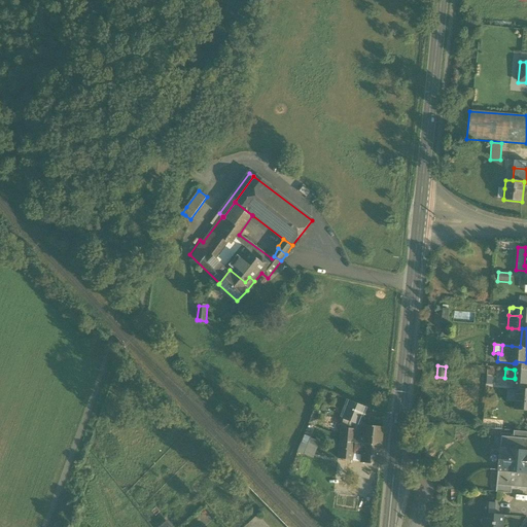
[(526,370),(515,370),(515,378),(526,379),(526,378),(526,370)]
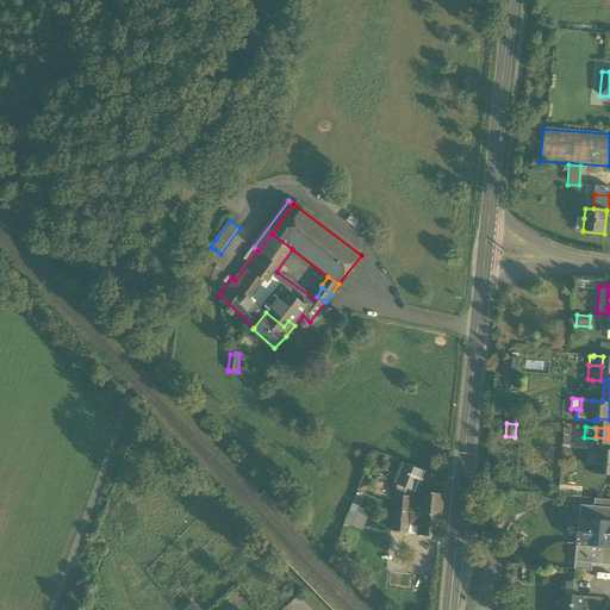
[(609,452),(609,439),(596,437),(596,439),(595,452),(598,452),(598,450),(609,452)]
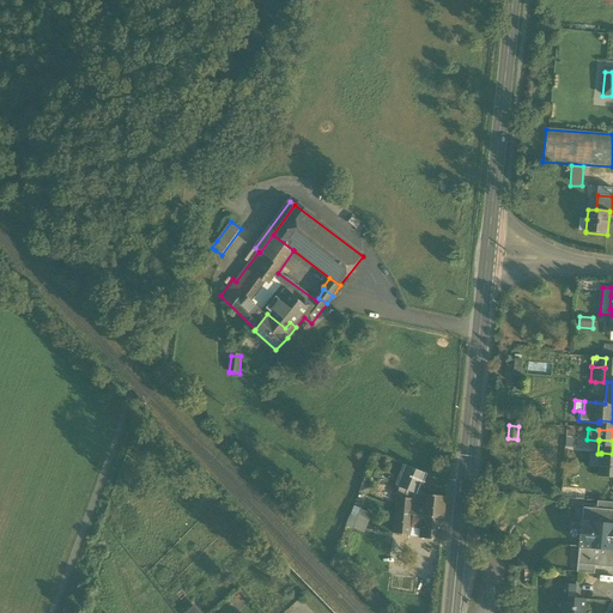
[(601,454),(598,454),(589,453),(589,467),(600,468),(601,454)]
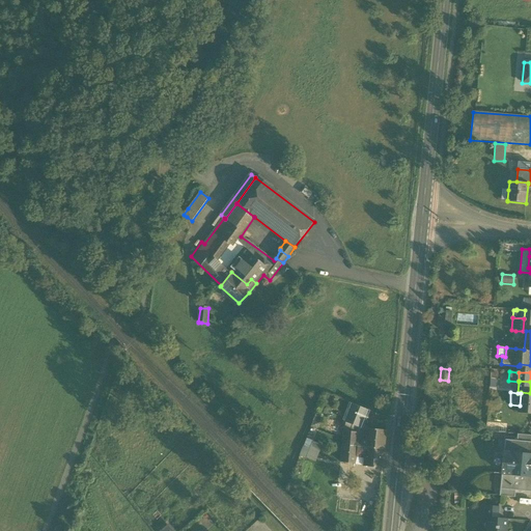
[(519,413),(530,413),(530,393),(521,392),(521,393),(520,406),(519,413)]
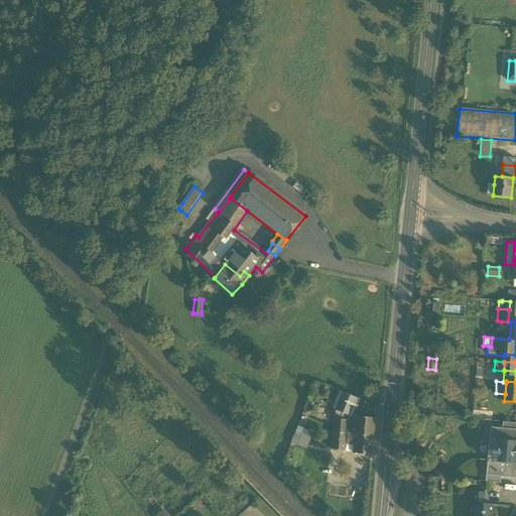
[(350,416),(357,398),(343,393),(336,410),(350,416)]
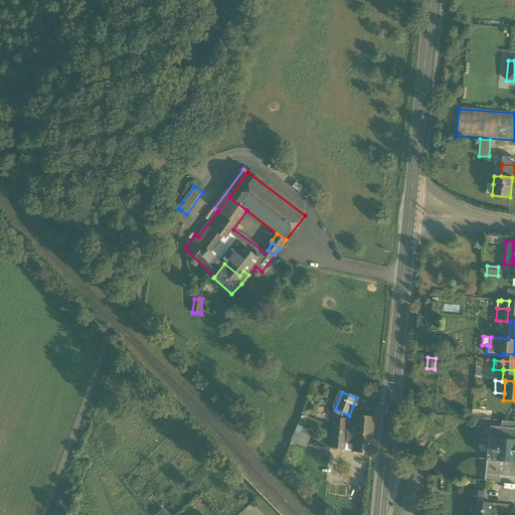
[(348,419),(349,415),(335,409),(333,417),(348,419)]
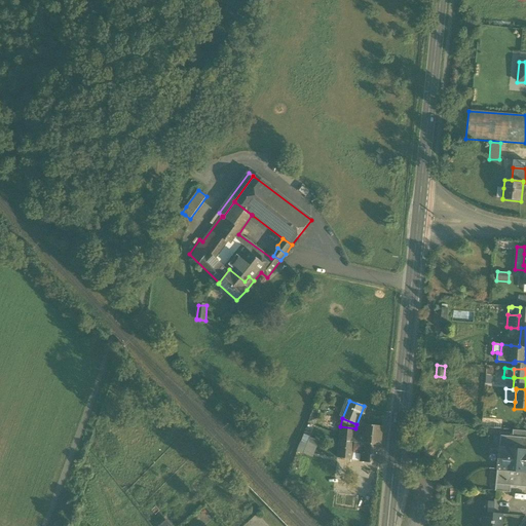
[(355,435),(363,435),(364,424),(357,424),(355,428),(355,435)]
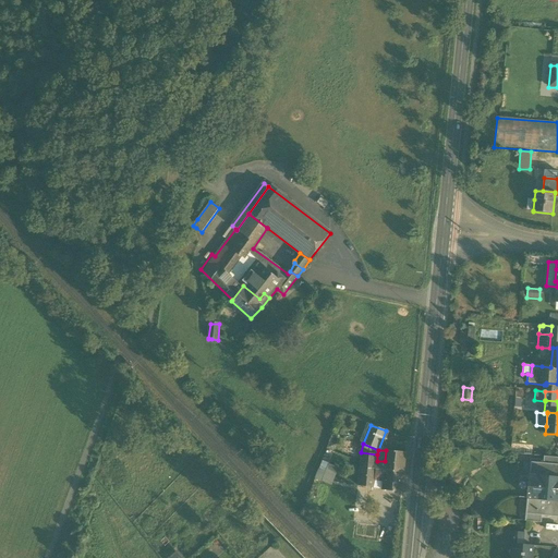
[(405,452),(386,450),(385,461),(384,471),(403,472),(405,452)]
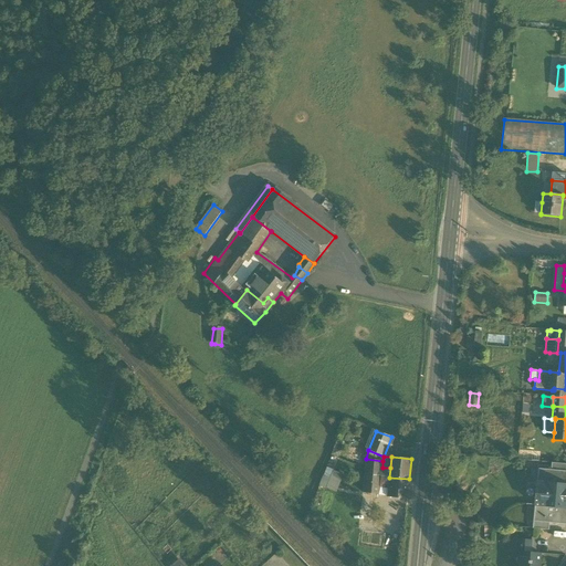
[(366,469),(365,474),(389,478),(390,468),(383,468),(383,461),(366,459),(366,469)]
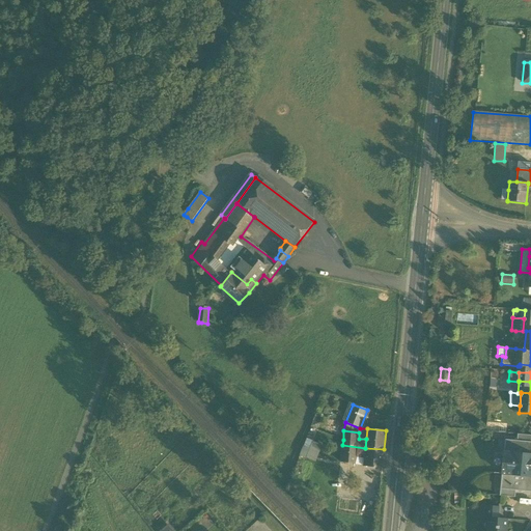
[(504,452),(530,454),(530,435),(518,435),(516,441),(505,440),(504,452)]
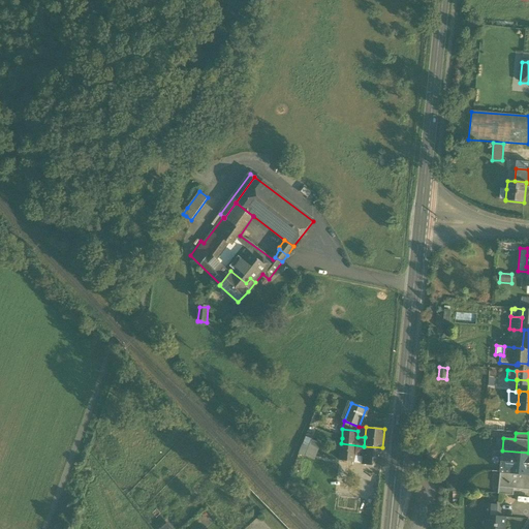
[(306,436),(303,444),(309,446),(311,439),(306,436)]
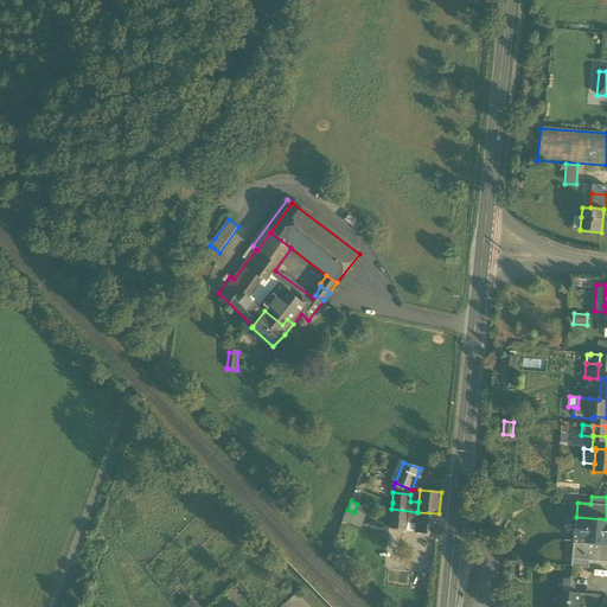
[(369,509),(357,504),(355,512),(350,524),(360,528),(369,509)]
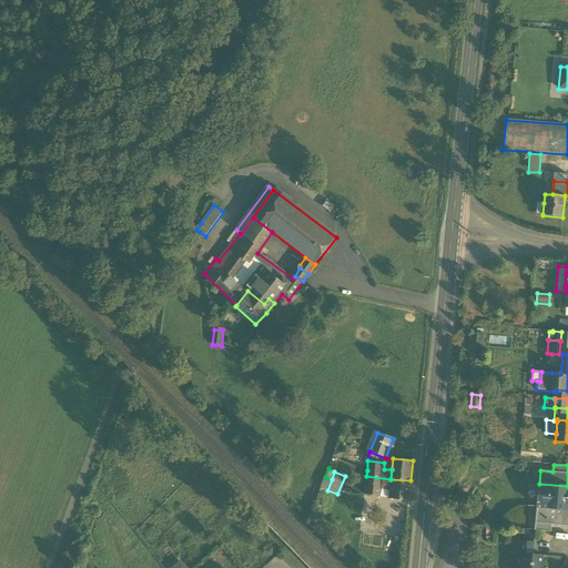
[(321,487),(327,490),(332,479),(325,477),(324,476),(321,487)]
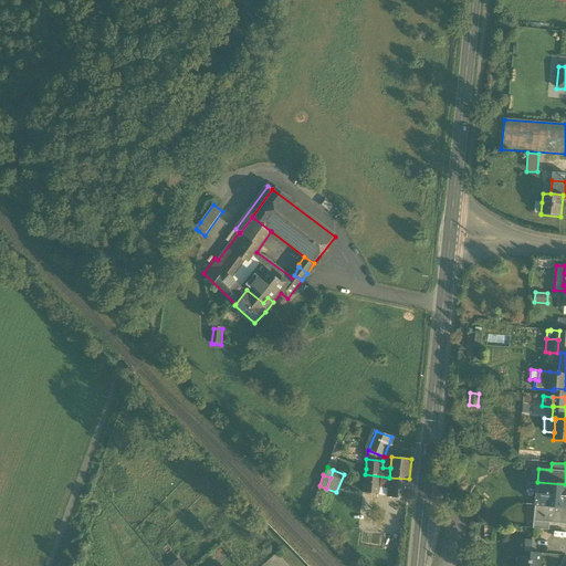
[(388,485),(389,478),(365,474),(363,493),(378,494),(379,488),(379,484),(388,485)]
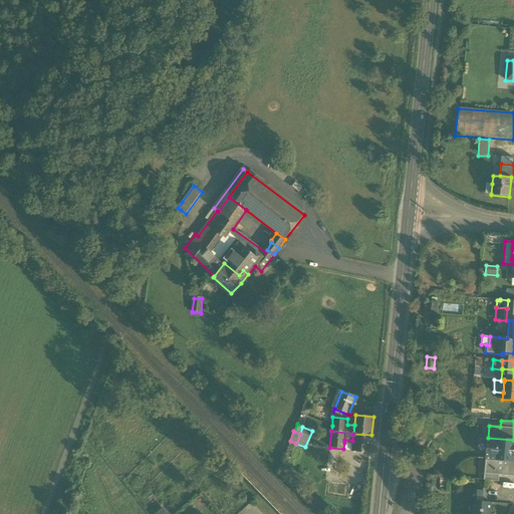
[(370,453),(371,435),(353,434),(352,441),(352,444),(351,451),(351,452),(370,453)]
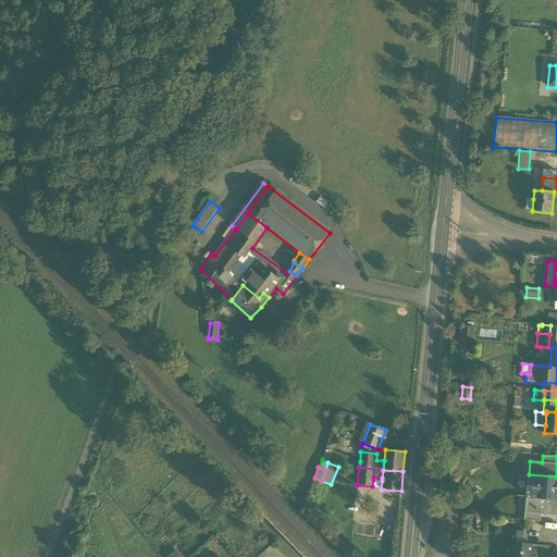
[(527,497),(556,499),(556,477),(529,474),(527,497)]
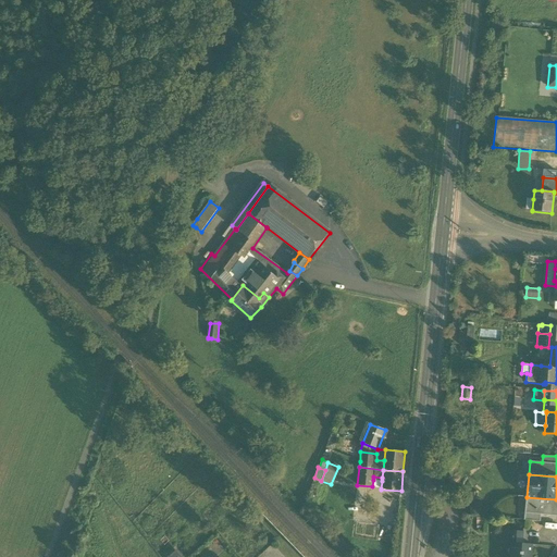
[(373,480),(372,486),(381,489),(382,481),(373,480)]
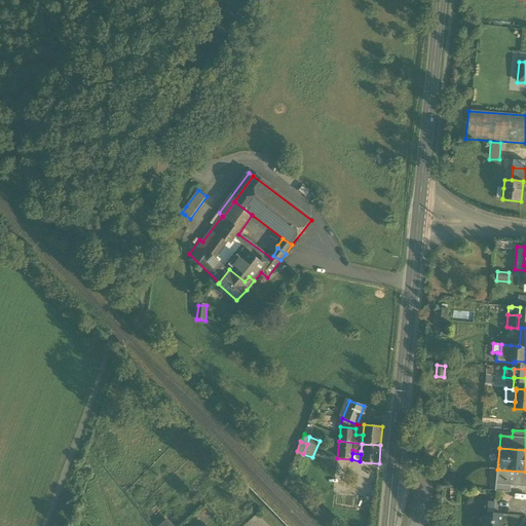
[(525,472),(497,470),(495,485),(511,486),(525,487),(525,472)]
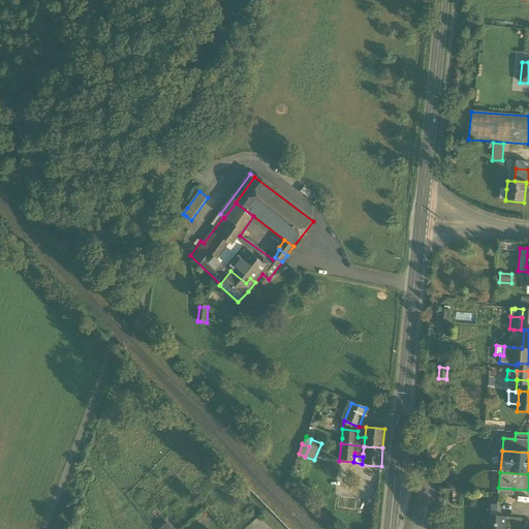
[(456,474),(446,473),(445,490),(454,491),(456,474)]
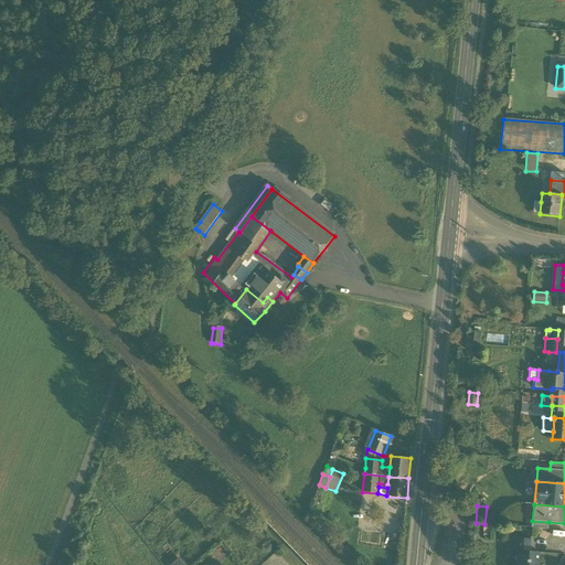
[(520,551),(530,552),(531,540),(518,539),(516,551),(520,552),(520,551)]
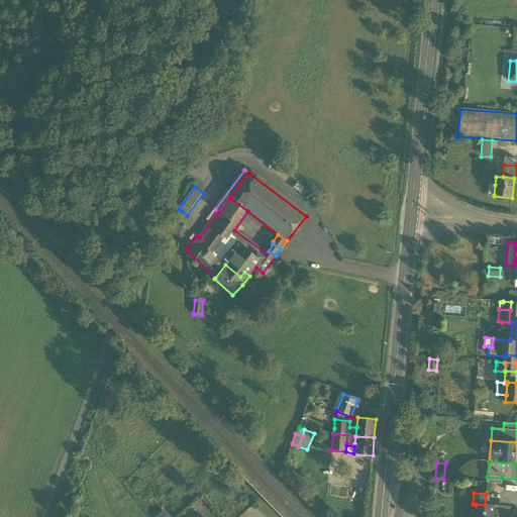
[(476,505),(475,516),(492,516),(493,506),(485,505),(476,504),(476,505)]
